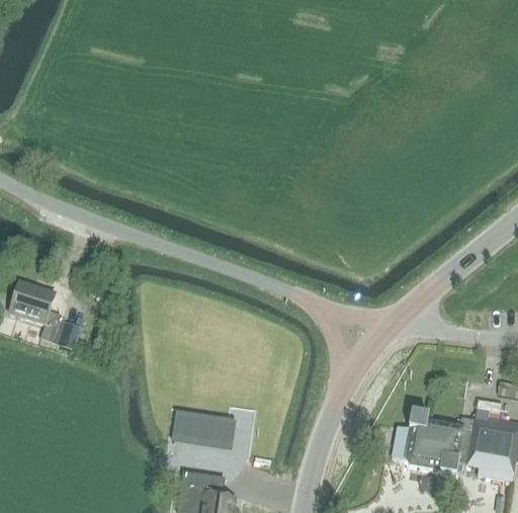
[(51,341),(60,315),(49,311),(55,292),(18,281),(8,312),(44,324),(39,337),(51,341)]
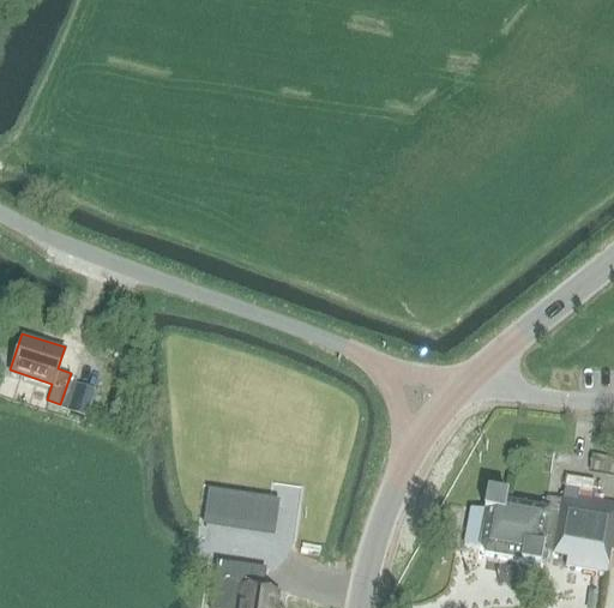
[(86,414),(95,385),(76,380),(67,408),(86,414)]
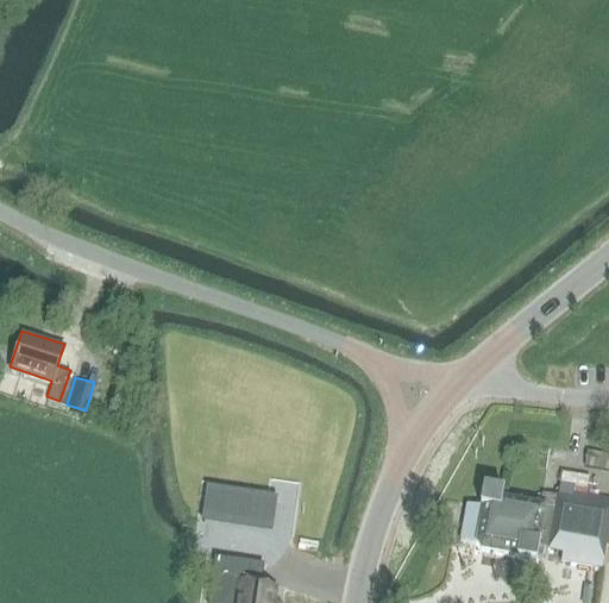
[(608,466),(608,451),(586,447),(584,463),(608,466)]
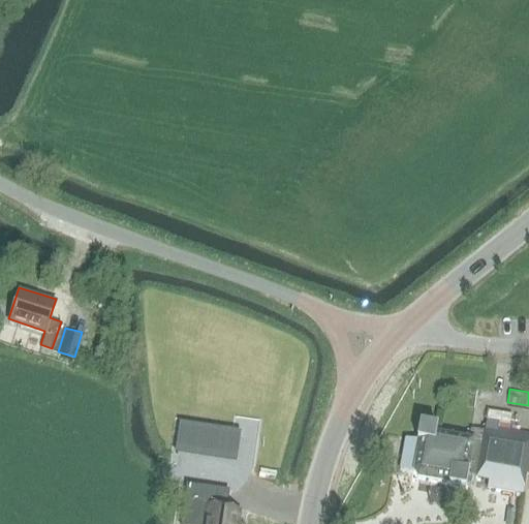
[(510,421),(511,411),(488,407),(486,417),(510,421)]
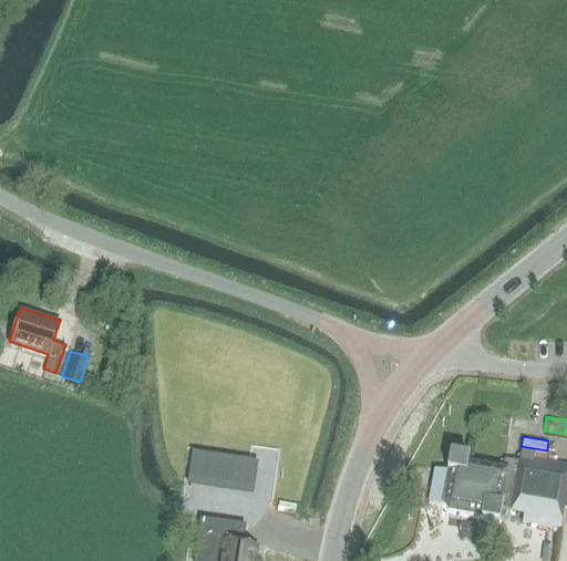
[(517,458),(516,469),(506,468),(507,468),(466,460),(467,454),(450,450),(446,468),(434,466),(428,499),(442,502),(446,509),(481,516),(480,517),(498,520),(501,506),(509,508),(508,508),(523,511),(522,518),(559,525),(563,505),(565,505),(566,489),(566,460),(533,455),(534,449),(521,447),(518,458),(517,458)]
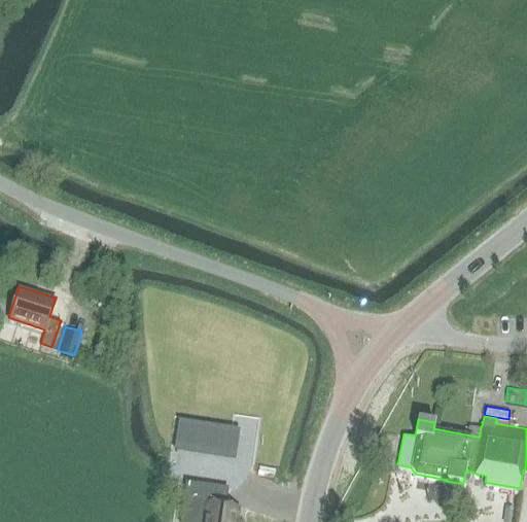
[(179,419),(175,445),(197,448),(200,422),(179,419)]
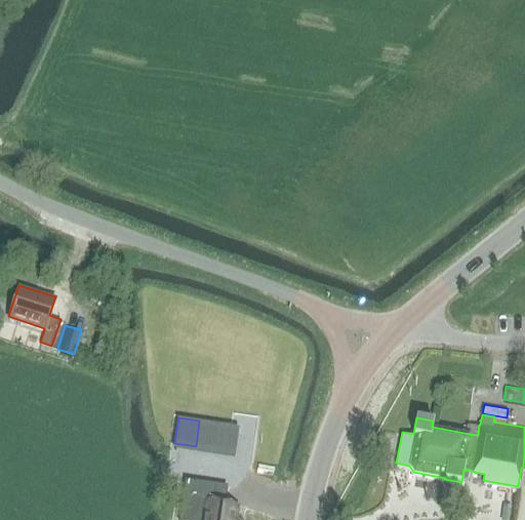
[(186,479),(179,519),(187,519),(233,519),(236,505),(221,503),(223,494),(224,494),(226,484),(186,479)]
